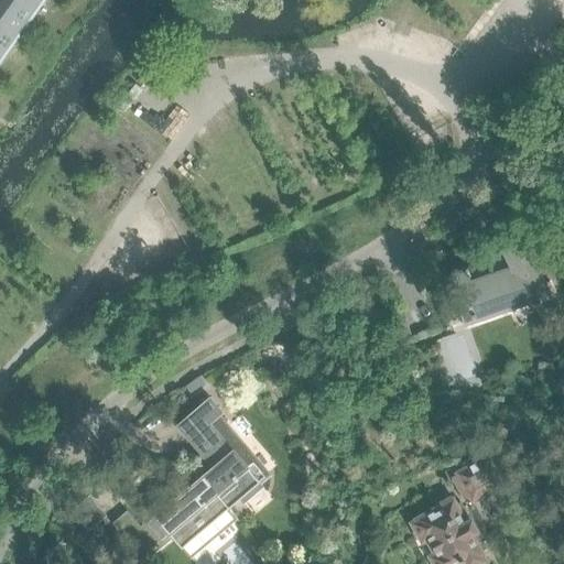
[(0,0),(0,53),(38,0),(0,0)]
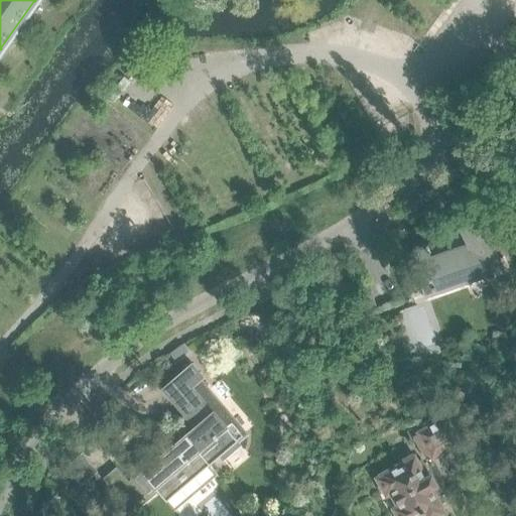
[(504,271),(490,242),(479,220),(460,230),(463,236),(452,241),(450,239),(428,250),(427,244),(424,245),(424,246),(408,252),(422,292),(435,288),(435,286),(464,276),(462,268),(476,264),(484,281),(504,271)]
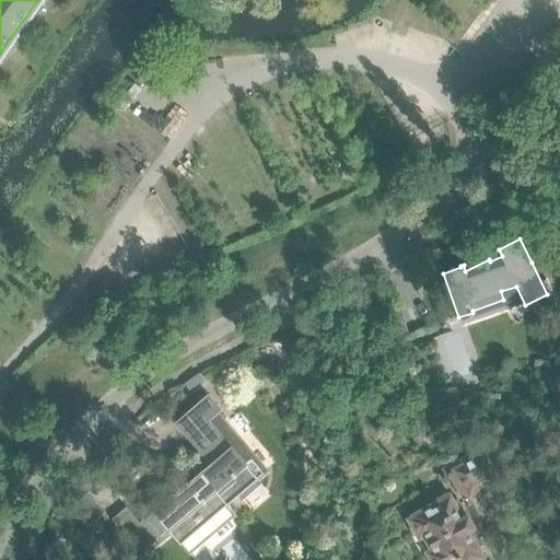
[(207,395),(175,422),(187,435),(211,463),(202,470),(213,483),(209,488),(224,505),(236,494),(241,499),(260,482),(256,478),(261,474),(222,426),(216,431),(207,420),(219,409),(207,395)]
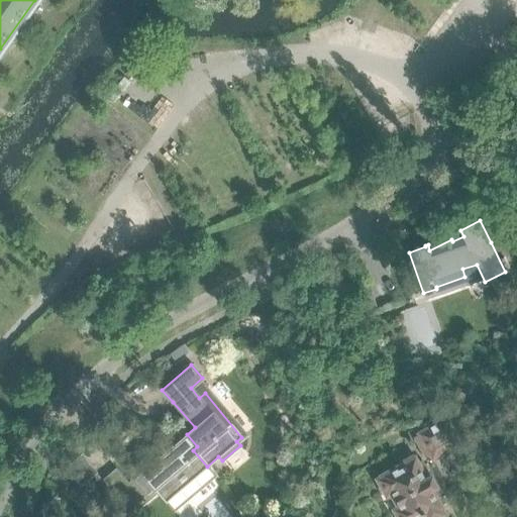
[(459,443),(446,418),(418,432),(419,435),(414,437),(425,457),(430,454),(432,458),(459,443)]
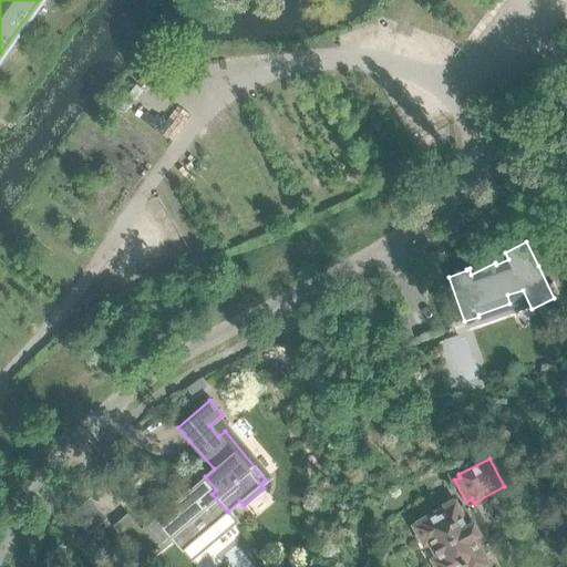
[(157,523),(145,534),(155,547),(168,535),(188,558),(203,545),(233,521),(234,522),(235,521),(227,512),(212,494),(216,490),(205,476),(176,501),(174,497),(173,497),(172,498),(169,496),(150,513),(157,523)]
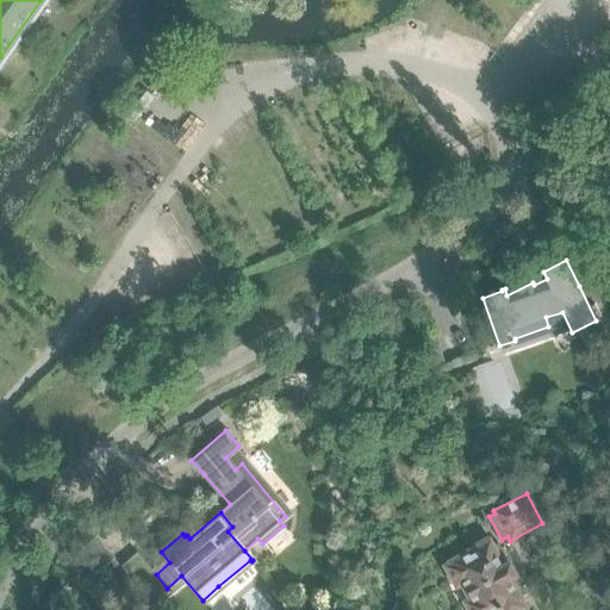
[(518,580),(511,567),(499,547),(493,551),(489,543),(487,539),(467,549),(468,552),(446,564),(448,567),(446,568),(454,585),(456,583),(458,585),(462,583),(471,598),(466,601),(467,603),(465,604),(467,609),(498,609),(500,609),(499,609),(521,609),(523,609),(522,607),(523,605),(514,587),(520,584),(518,582),(518,580)]
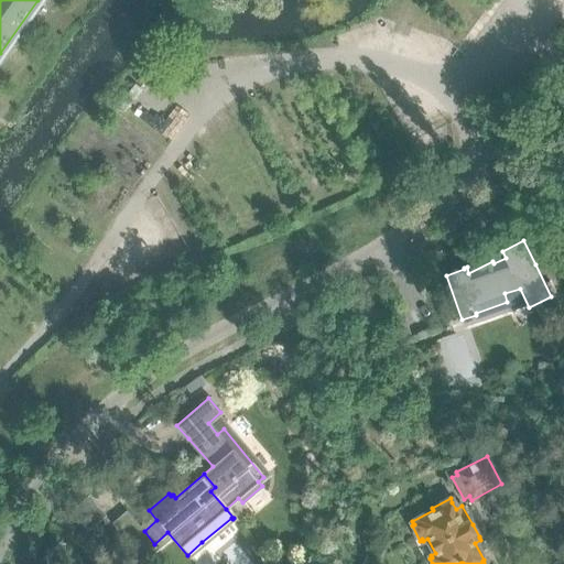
[(127,511),(112,523),(144,561),(159,549),(154,544),(144,531),(127,511)]
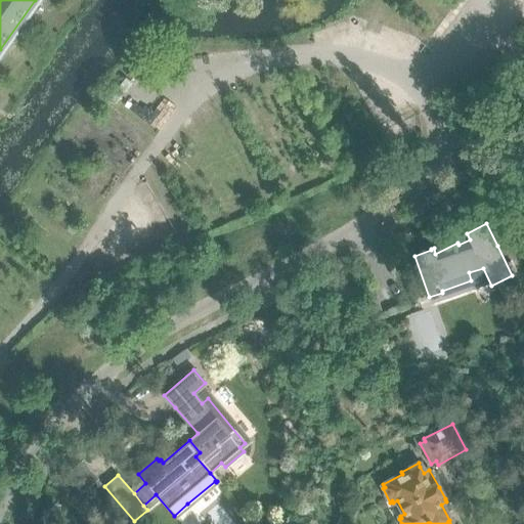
All buildings are outlined.
